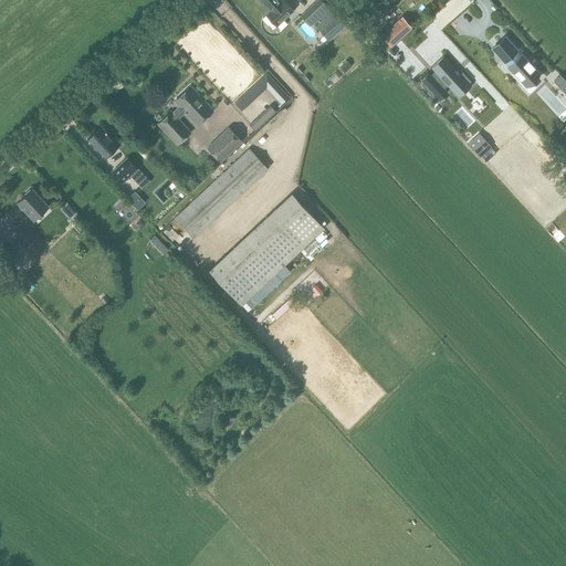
[(259,0),(270,11),(266,14),(278,25),(294,10),(284,0),(259,0)]
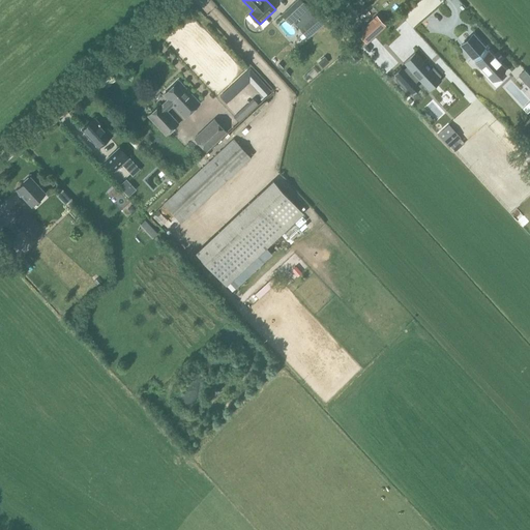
[(296,0),(282,15),(290,25),(308,7),(301,0),(296,0)]
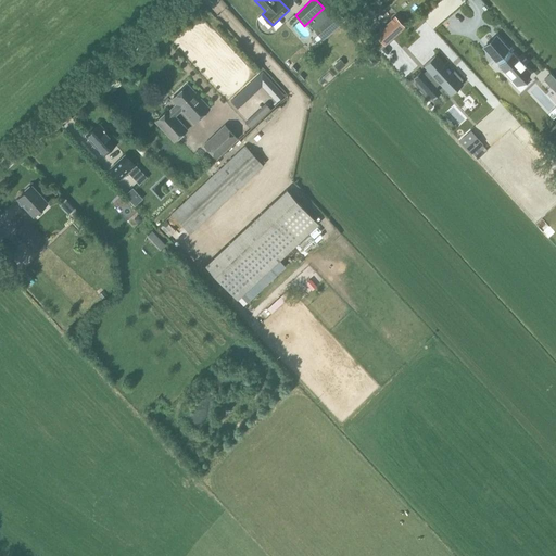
[(323,39),(340,25),(332,16),(315,30),(323,39)]
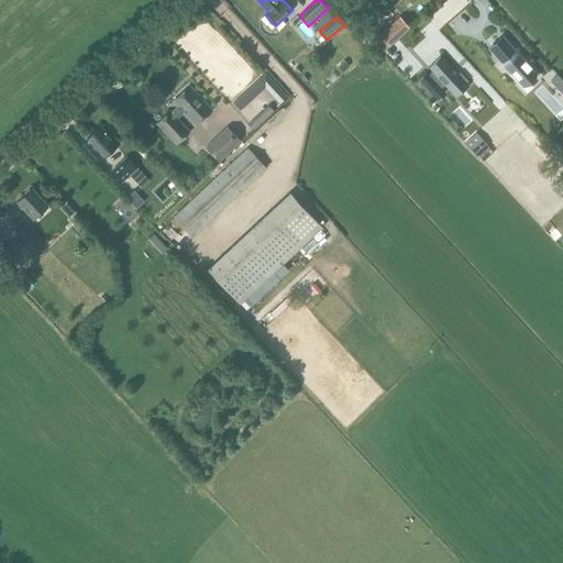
[(390,45),(409,28),(399,17),(381,34),(390,45)]
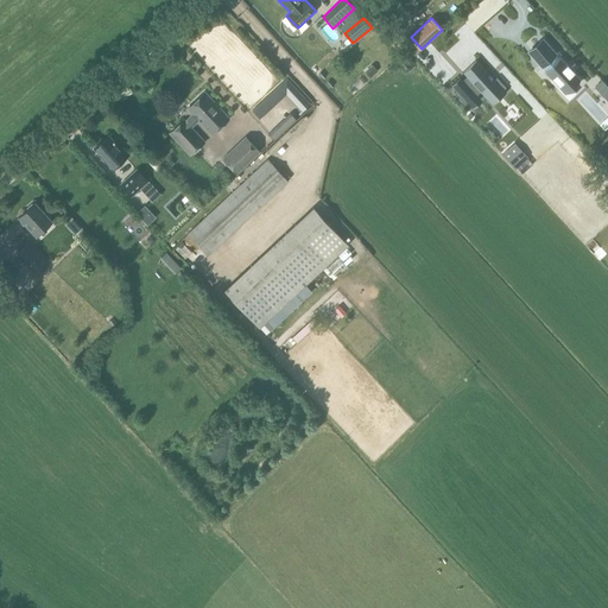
[(482,27),(477,32),(487,43),(492,37),(482,27)]
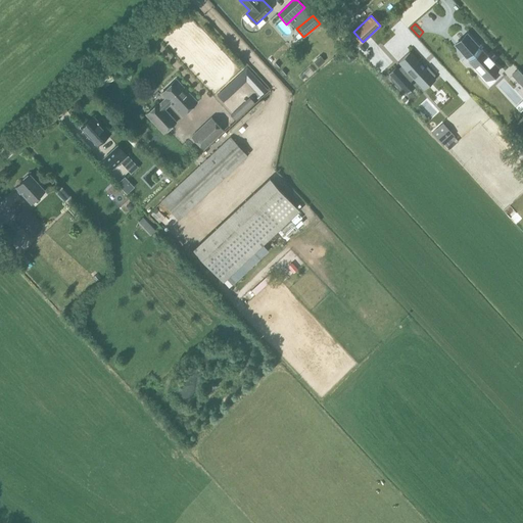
[(472,34),(458,47),(471,60),(472,60),(474,62),(473,63),(491,83),(505,70),(486,50),(486,51),(483,48),(484,47),(472,34)]
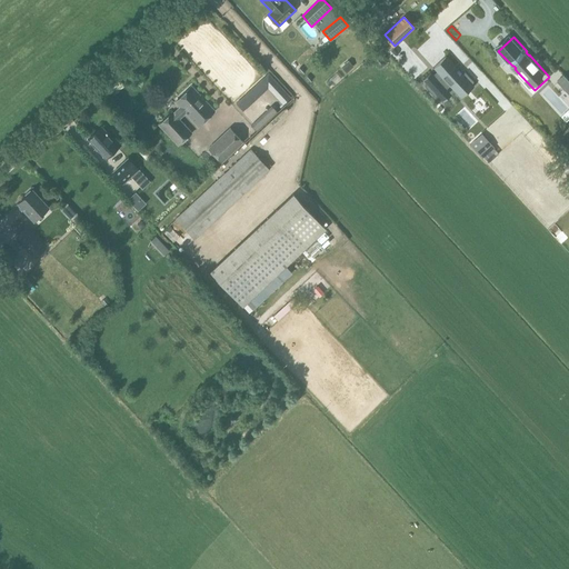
[(433,70),(425,78),(429,82),(427,83),(430,88),(432,87),(435,89),(433,91),(437,96),(439,93),(445,99),(453,92),(452,91),(456,89),(462,96),(476,83),(473,81),(478,79),(468,68),(465,71),(458,65),(461,61),(453,52),(450,56),(448,53),(435,66),(438,69),(435,72),(433,70)]
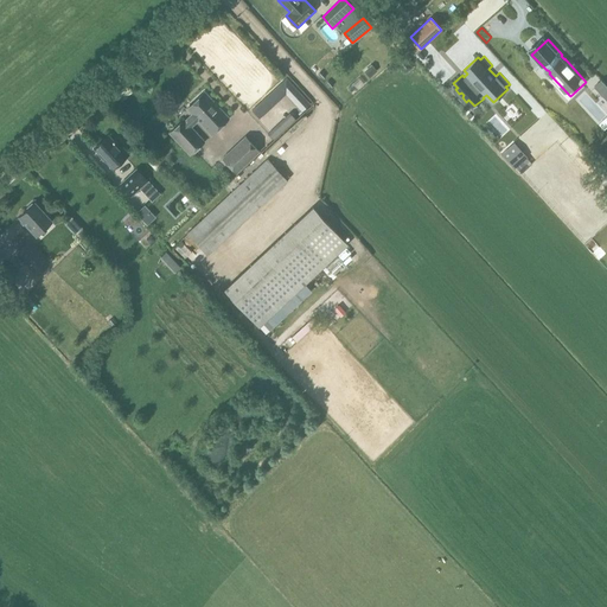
[(255,68),(263,76),(270,69),(262,61),(255,68)]
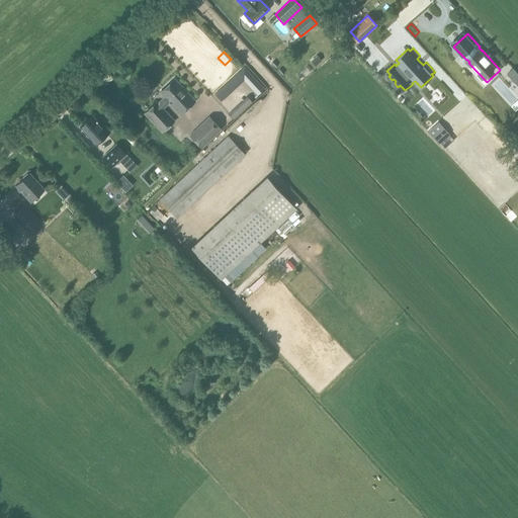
[(278,52),(272,57),(286,73),(292,68),(278,52)]
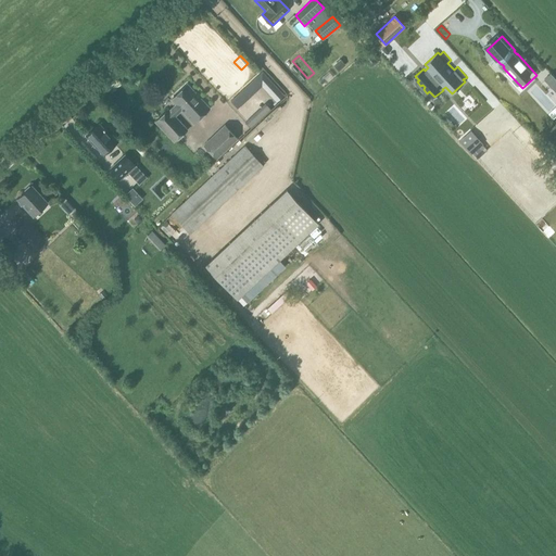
[(335,73),(342,66),(338,63),(331,70),(335,73)]
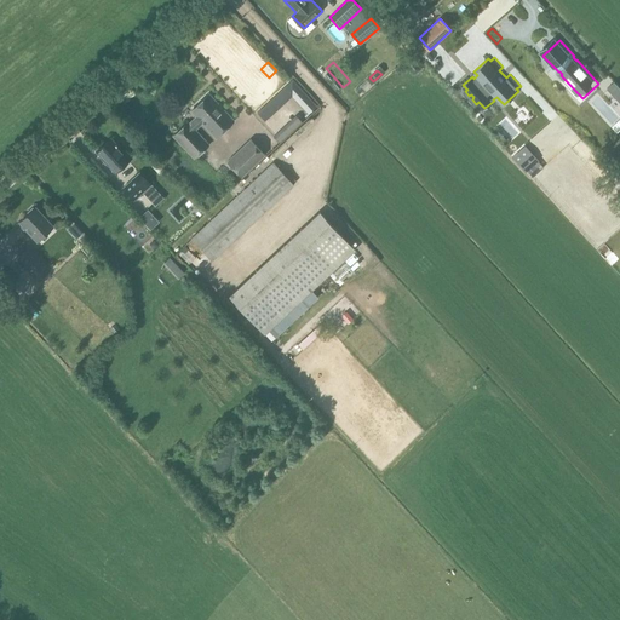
[(294,81),(258,116),(264,122),(294,92),(304,103),(302,104),(309,113),(311,110),(313,113),(320,107),(294,81)]
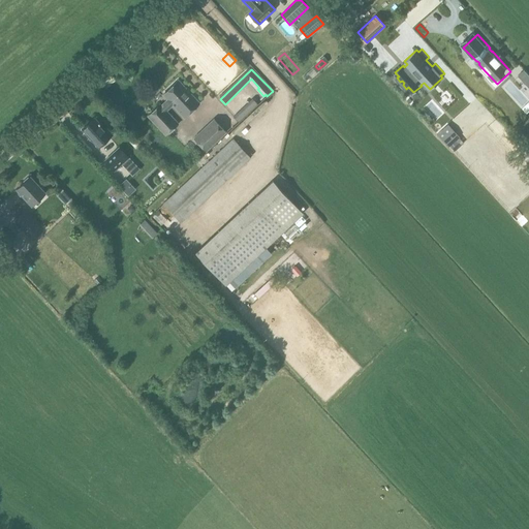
[(528,76),(524,70),(523,70),(522,71),(518,75),(526,85),(528,82),(528,76)]
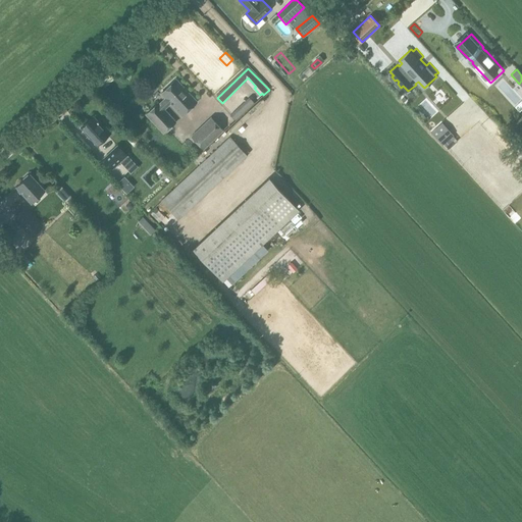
[(163,133),(175,121),(164,109),(170,104),(181,115),(197,101),(175,79),(160,93),(165,98),(159,104),(158,103),(146,114),(163,133)]
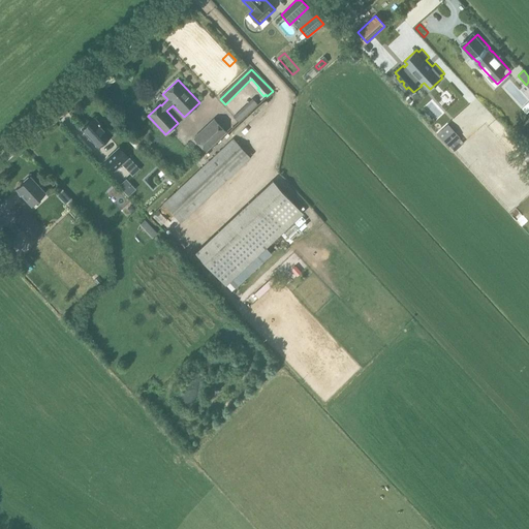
[(105,129),(94,118),(83,128),(94,141),(96,139),(101,145),(113,134),(106,128),(105,129)]
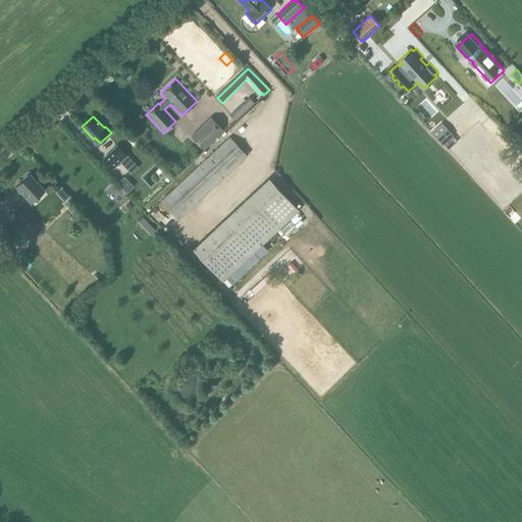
[(192,137),(204,150),(224,132),(212,118),(192,137)]
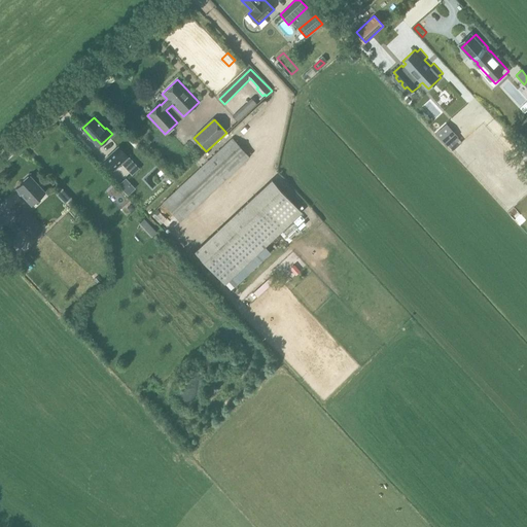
[(138,139),(151,128),(144,120),(132,132),(138,139)]
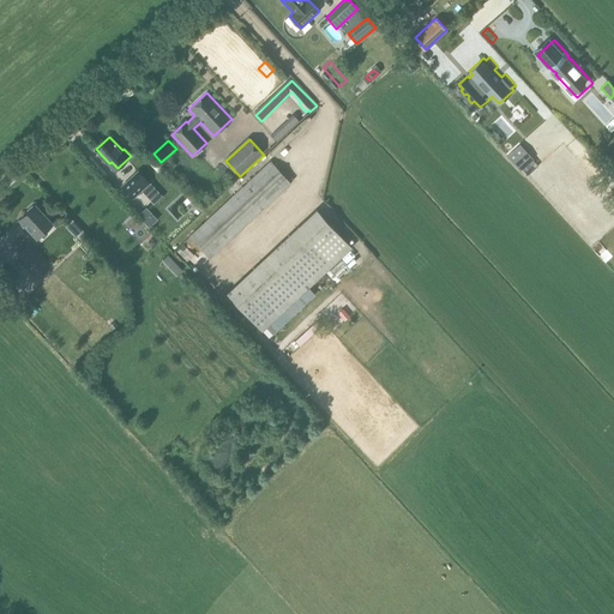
[(521,170),(533,158),(525,150),(513,162),(521,170)]
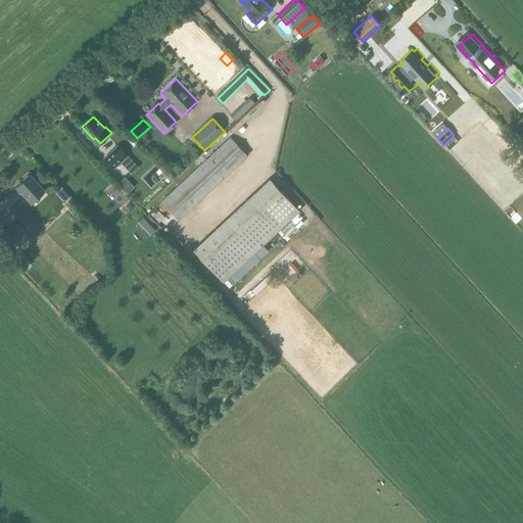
[(179,220),(248,155),(231,137),(161,201),(179,220)]
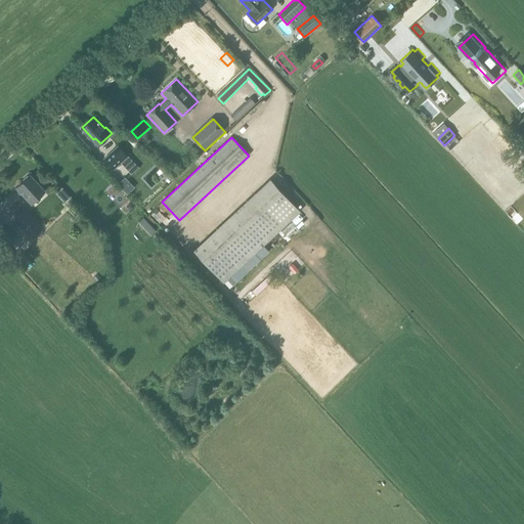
[(119,146),(104,161),(114,170),(128,157),(119,146)]
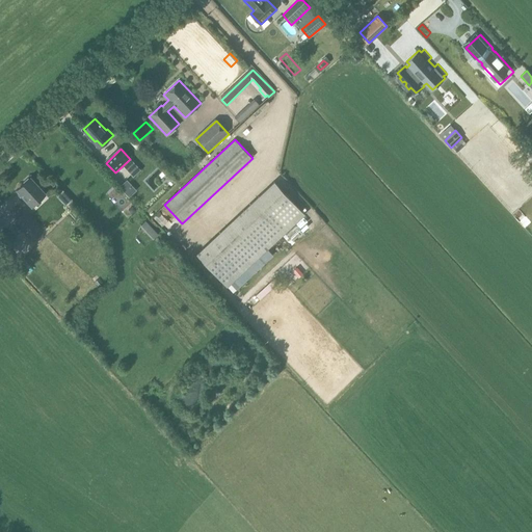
[(154,179),(162,188),(169,181),(161,171),(154,179)]
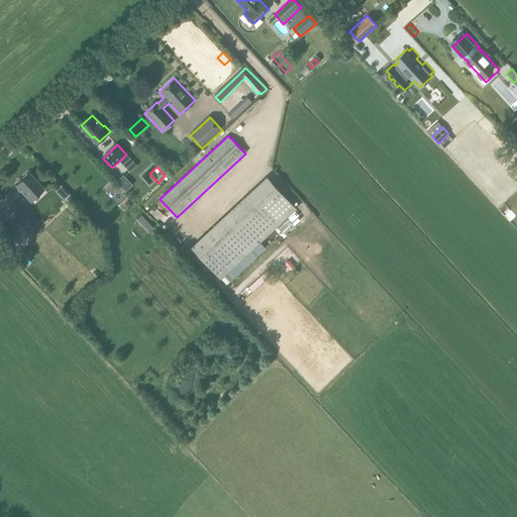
[(29,173),(16,185),(31,200),(44,188),(29,173)]
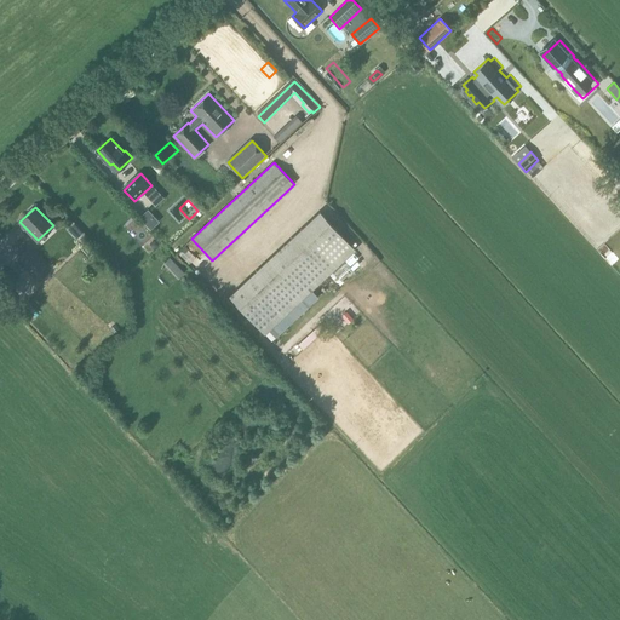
[(263,333),(354,251),(319,212),(228,296),(263,333)]
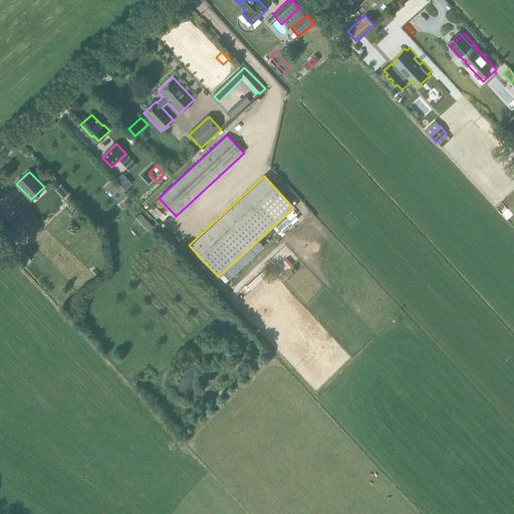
[(144,212),(155,219),(159,213),(148,206),(144,212)]
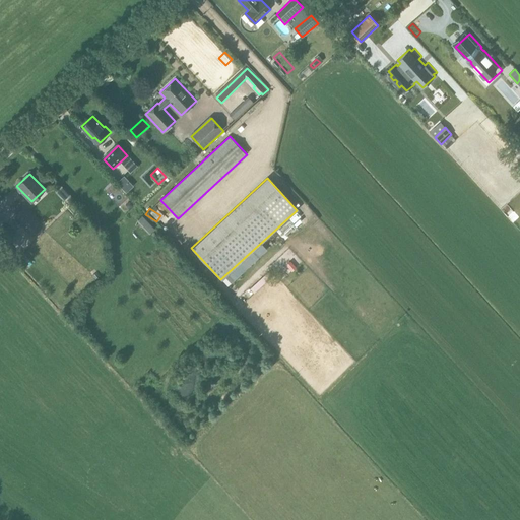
[(138,220),(149,233),(154,229),(142,216),(138,220)]
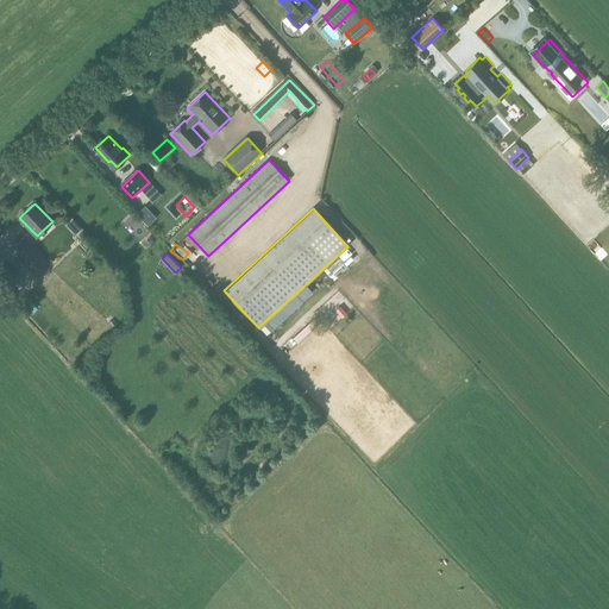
[(26,315),(33,311),(26,299),(19,303),(26,315)]
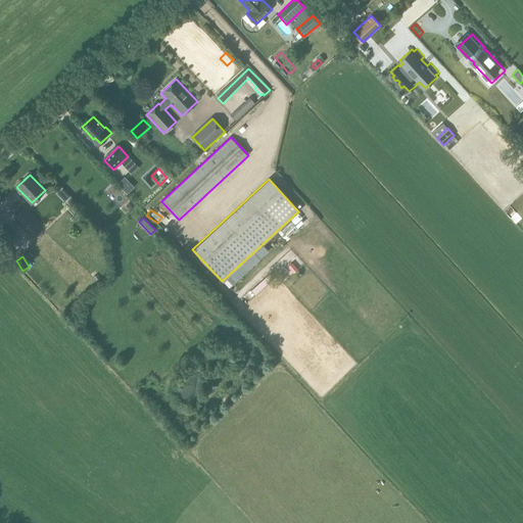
[(288,264),(283,267),(289,275),(294,271),(288,264)]
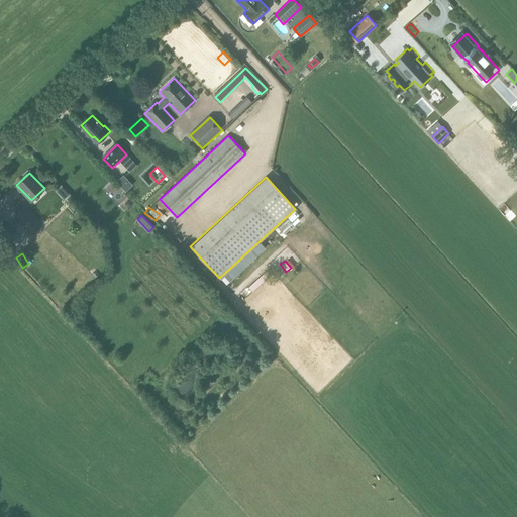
[(263,271),(244,287),(249,293),(268,276),(263,271)]
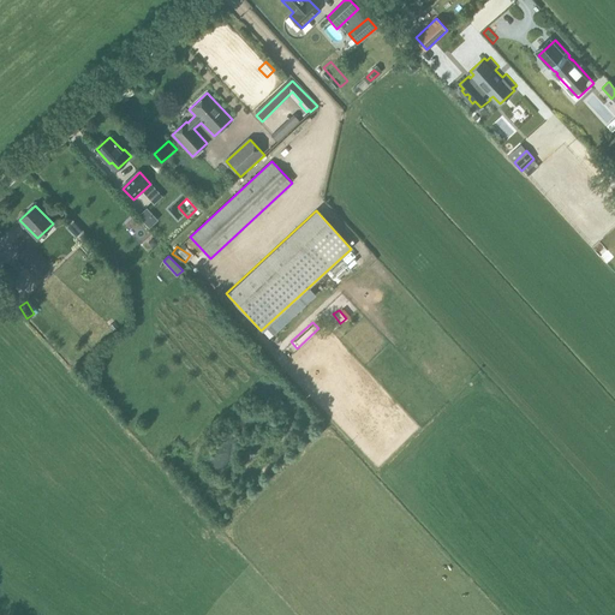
[(423,357),(425,346),(418,345),(416,356),(423,357)]
